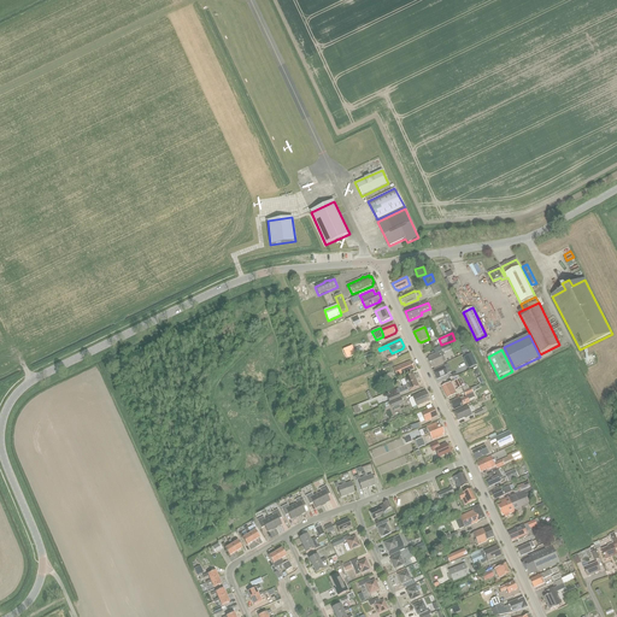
[(429,358),(428,359),(433,368),(434,368),(435,369),(444,365),(444,363),(446,362),(444,357),(441,358),(439,353),(439,352),(429,357),(429,358)]
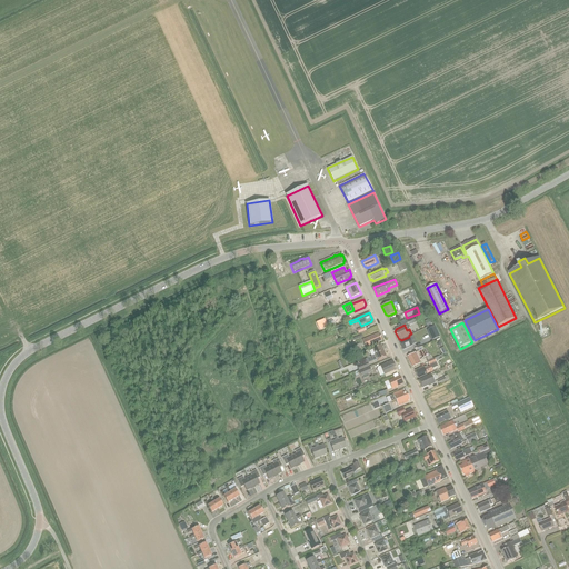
[(435,327),(427,330),(431,341),(439,337),(435,327)]
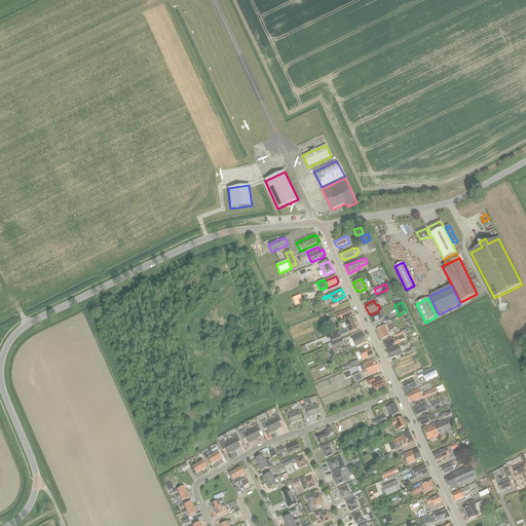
[(353,315),(351,309),(350,308),(336,314),(338,322),(353,315)]
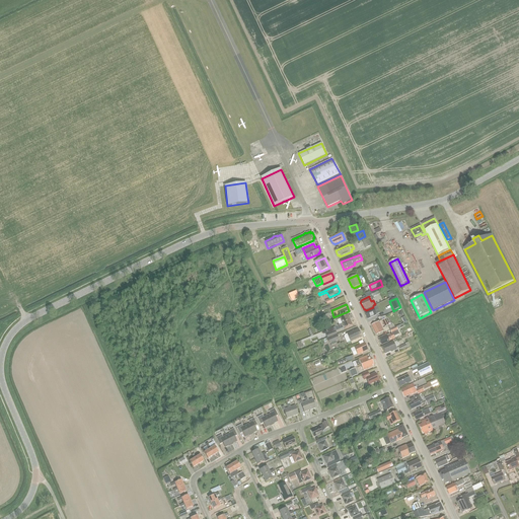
[(373,308),(364,312),(368,319),(376,315),(373,308)]
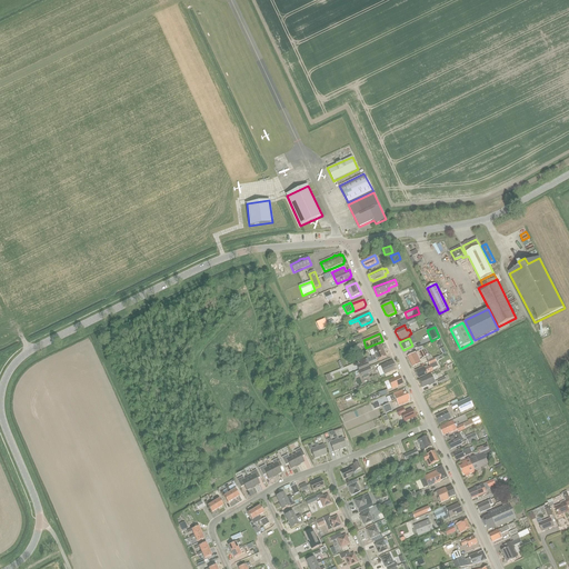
[(376,355),(385,351),(381,346),(373,349),(376,355)]
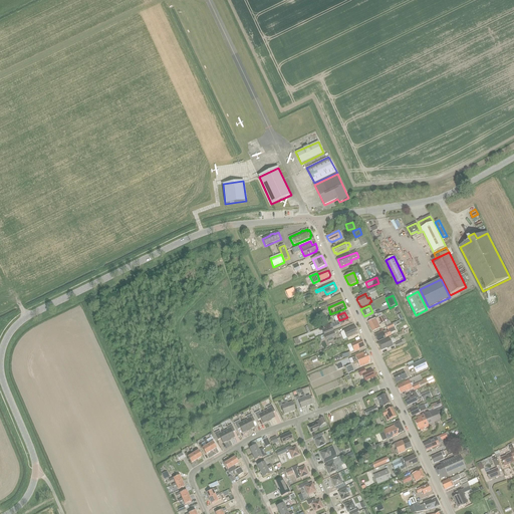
[(341,326),(349,322),(347,317),(339,320),(335,322),(334,322),(332,323),(331,324),(333,328),(341,325),(341,326)]
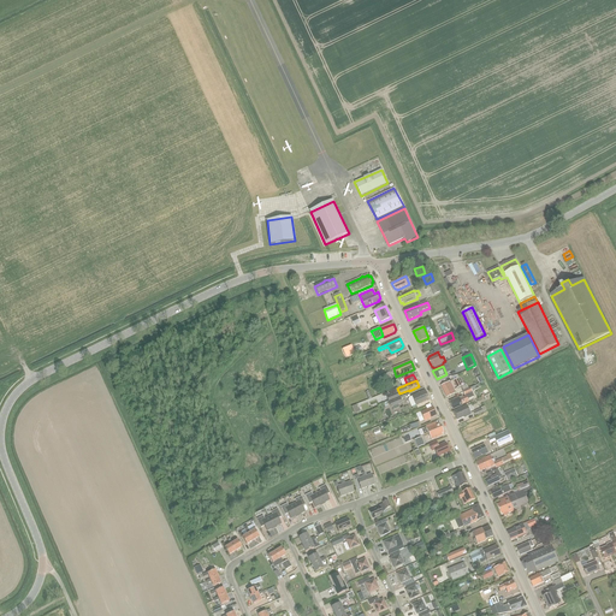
[(442,386),(448,398),(456,394),(450,381),(442,386)]
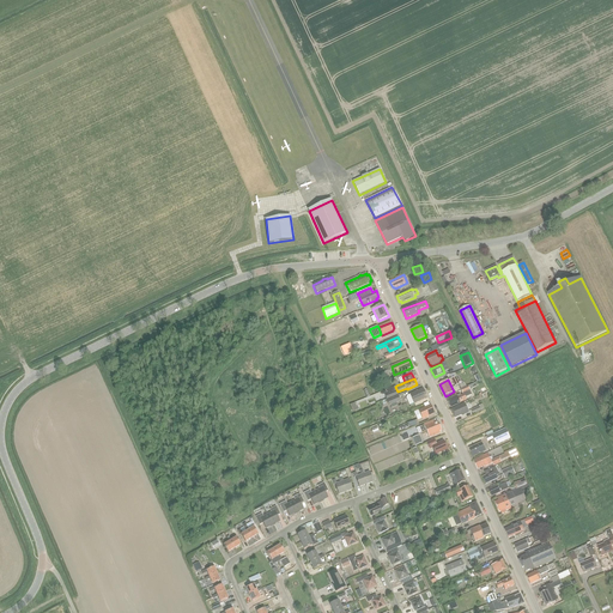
[(463,393),(466,398),(472,395),(469,390),(471,390),(471,389),(469,386),(461,389),(463,394),(463,393)]
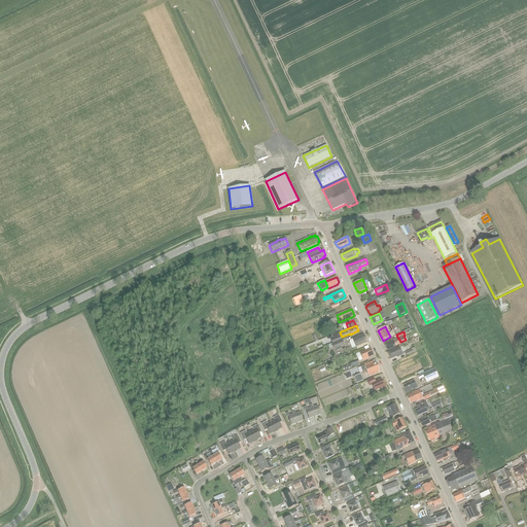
[(350,341),(349,343),(352,348),(353,348),(356,347),(366,343),(365,341),(366,341),(364,334),(352,339),(353,340),(350,341)]
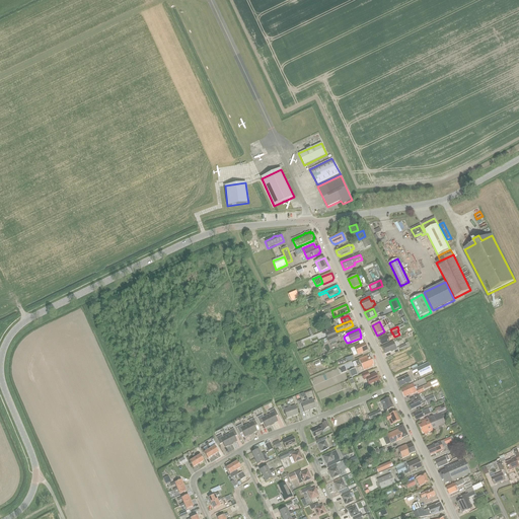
[(389,342),(395,339),(393,334),(390,335),(390,334),(379,340),(382,345),(389,342)]
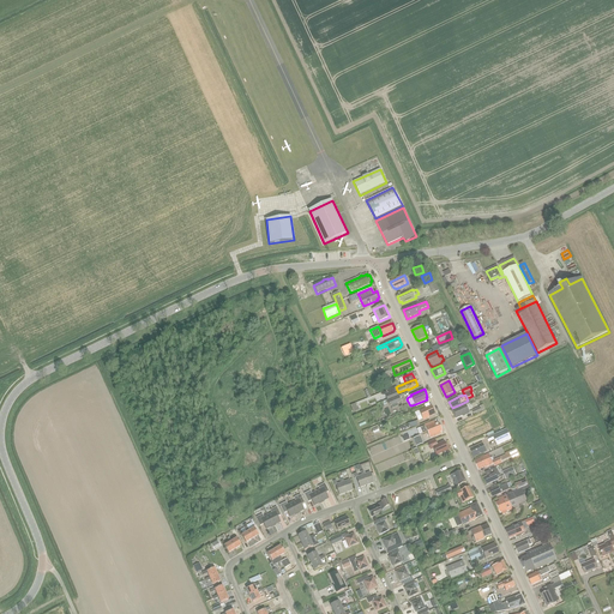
[(399,396),(389,401),(391,407),(402,402),(399,396)]
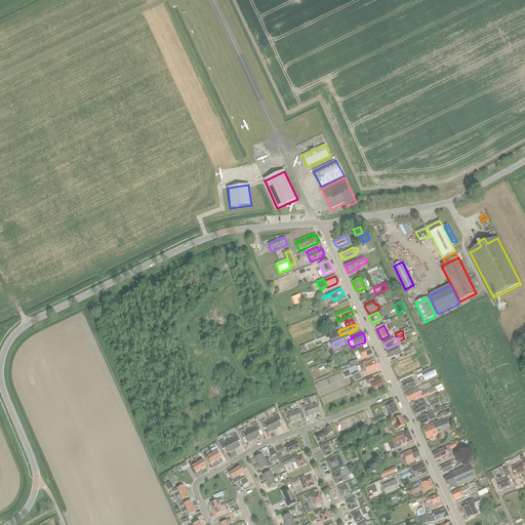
[(390,359),(396,356),(396,357),(402,354),(398,346),(387,351),(390,359)]
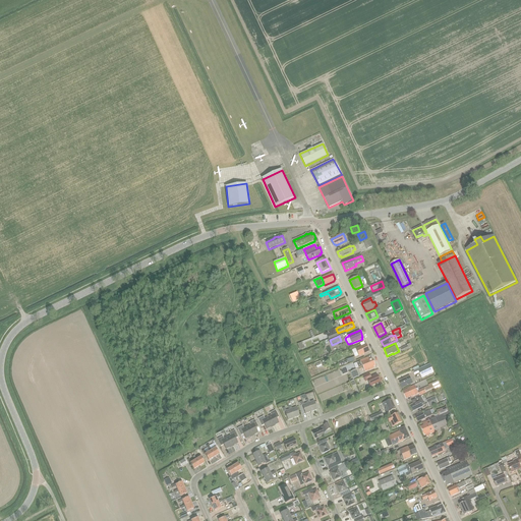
[(359,356),(369,352),(366,345),(356,349),(359,356)]
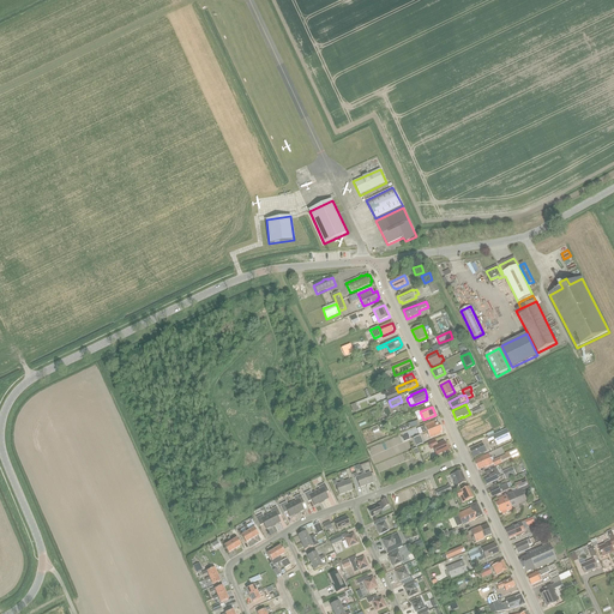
[(420,428),(417,429),(420,435),(422,434),(427,432),(427,433),(441,427),(439,422),(437,423),(437,421),(425,426),(420,428)]
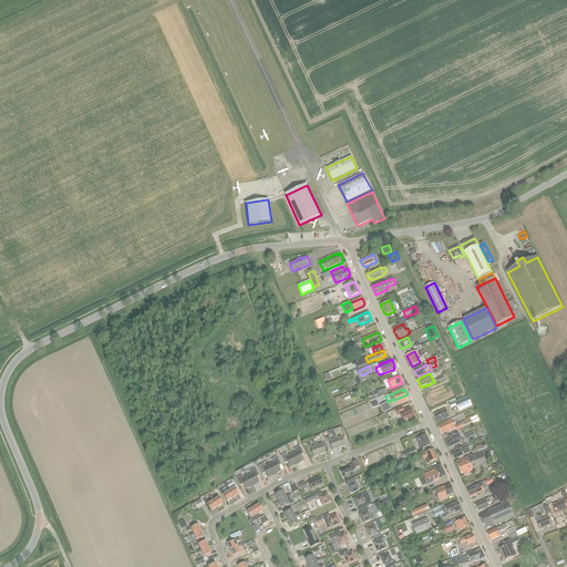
[(408,394),(394,400),(398,405),(408,401),(408,399),(409,399),(408,394)]
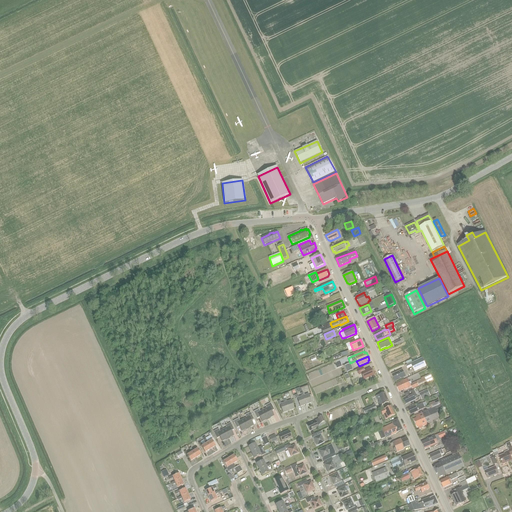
[(423,358),(406,365),(408,369),(413,367),(415,372),(426,366),(423,358)]
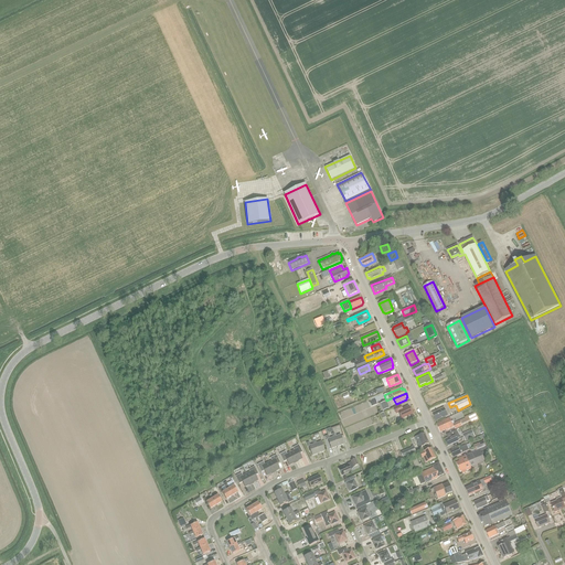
[(386,401),(380,404),(383,411),(390,408),(386,401)]
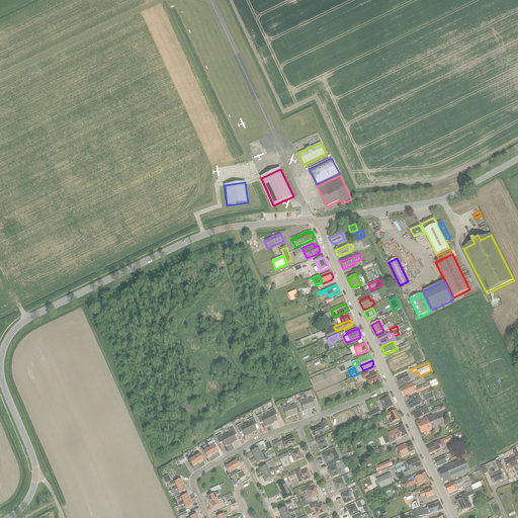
[(368,375),(367,371),(361,374),(364,379),(366,378),(368,384),(378,379),(374,372),(368,375)]
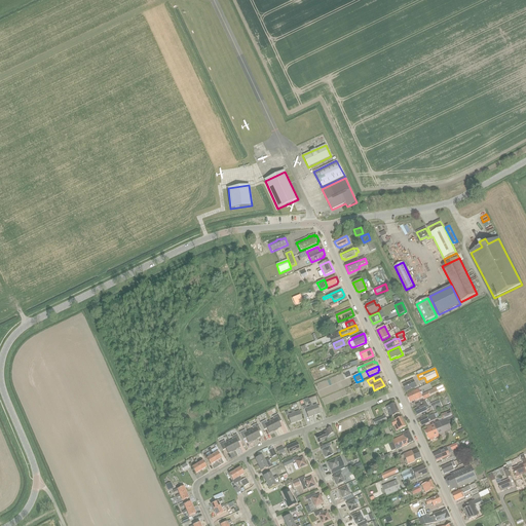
[(417,387),(414,380),(403,385),(407,392),(417,387)]
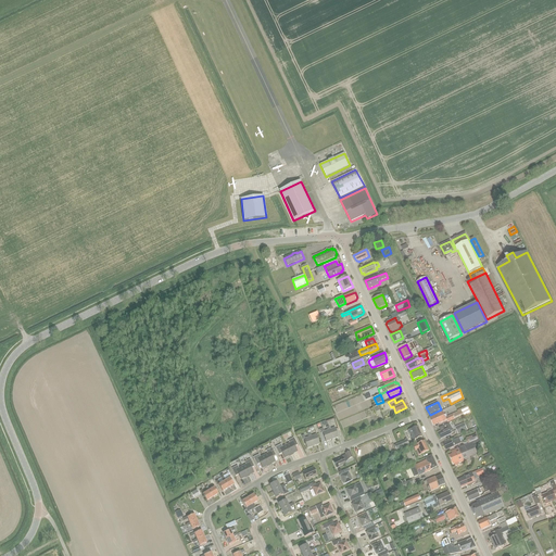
[(467,406),(460,409),(462,411),(464,415),(464,416),(470,413),(467,406)]
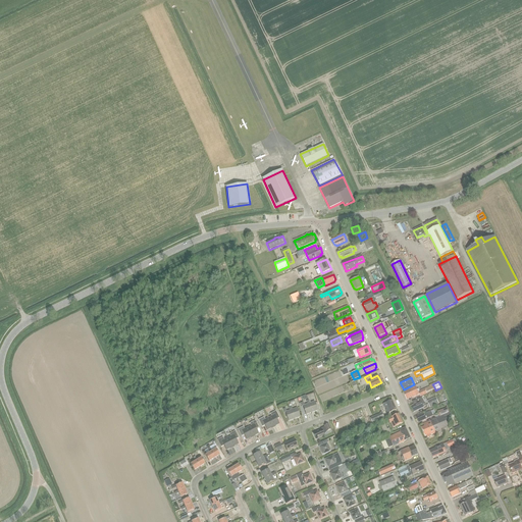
[(421,397),(435,389),(433,385),(430,387),(420,392),(419,389),(417,390),(416,386),(409,389),(410,389),(404,393),(407,400),(413,398),(420,395),(421,397)]
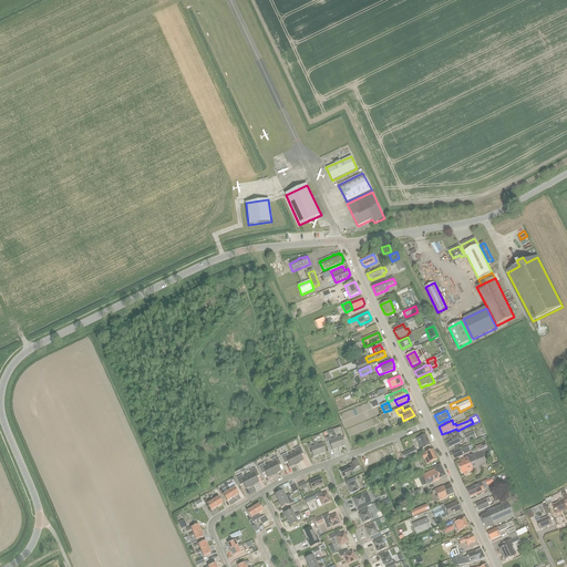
[(363,431),(371,426),(368,420),(348,430),(351,435),(359,432),(358,429),(361,426),(363,431)]
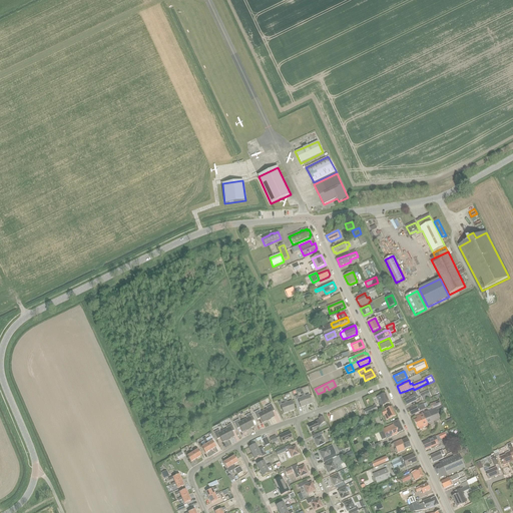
[(407,398),(404,399),(408,405),(417,401),(417,400),(419,399),(415,391),(406,396),(407,398)]
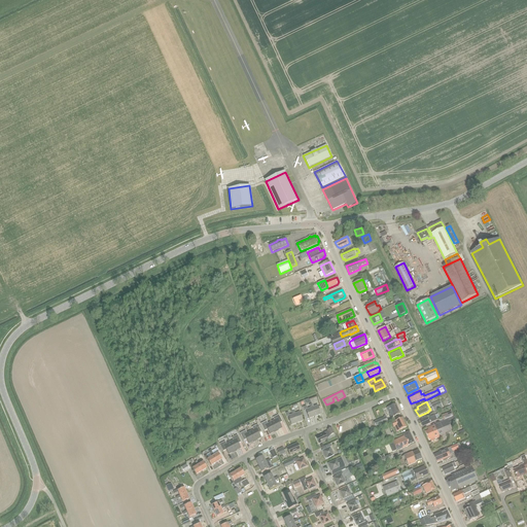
[(387,408),(392,418),(400,414),(396,403),(387,408)]
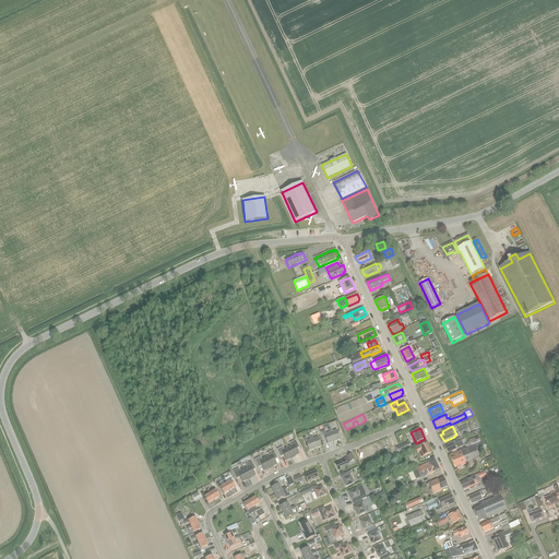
[(331,429),(329,430),(330,433),(331,432),(334,442),(341,440),(337,430),(333,432),(331,429)]
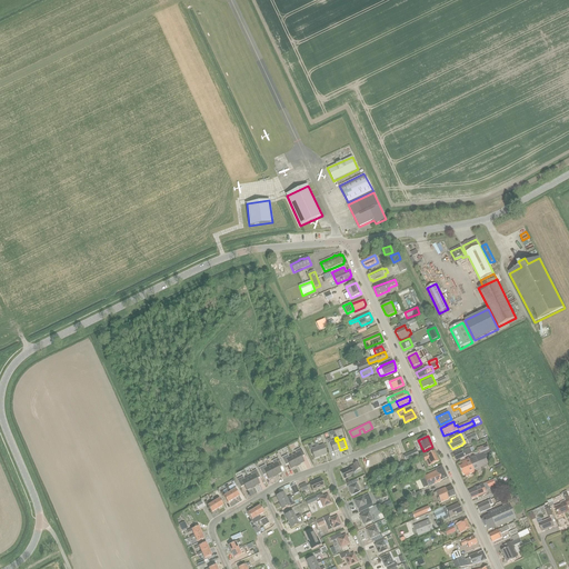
[(331,439),(328,440),(330,443),(333,452),(340,450),(337,440),(336,441),(332,442),(331,439)]
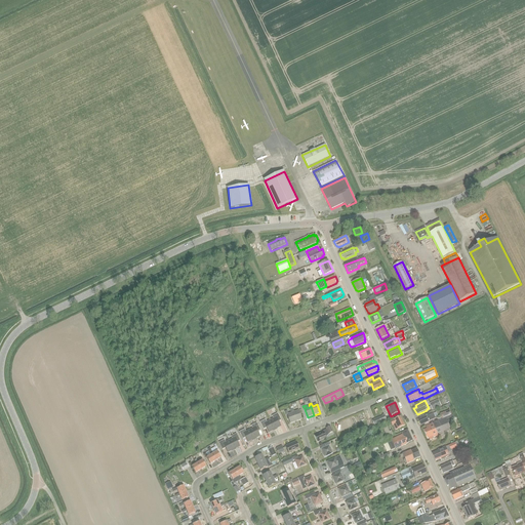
[(291,410),(292,413),(293,413),(296,421),(303,419),(299,410),(294,412),(293,409),(291,410)]
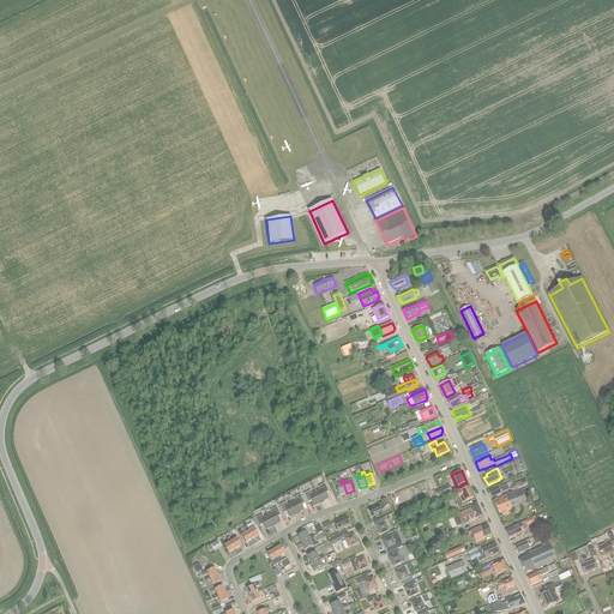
[(337,481),(333,482),(335,486),(336,486),(339,495),(347,493),(343,483),(342,483),(338,485),(337,481)]
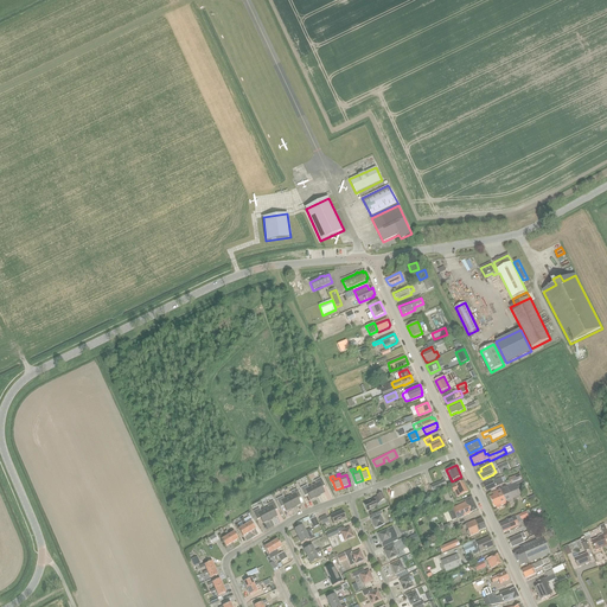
[(317,484),(313,486),(318,497),(325,493),(323,487),(326,486),(321,478),(315,481),(317,484)]
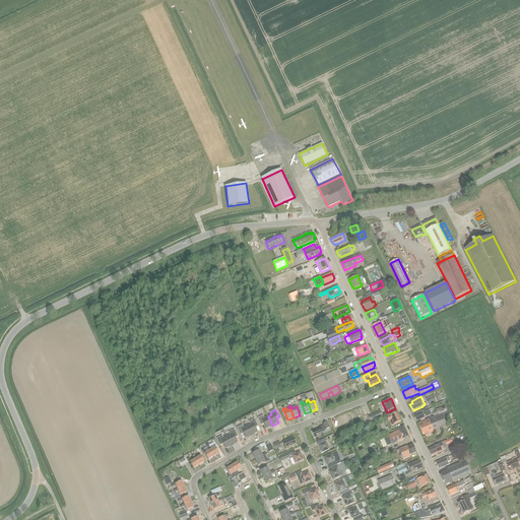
[(379,412),(369,416),(371,421),(383,415),(381,410),(379,411),(379,412)]
